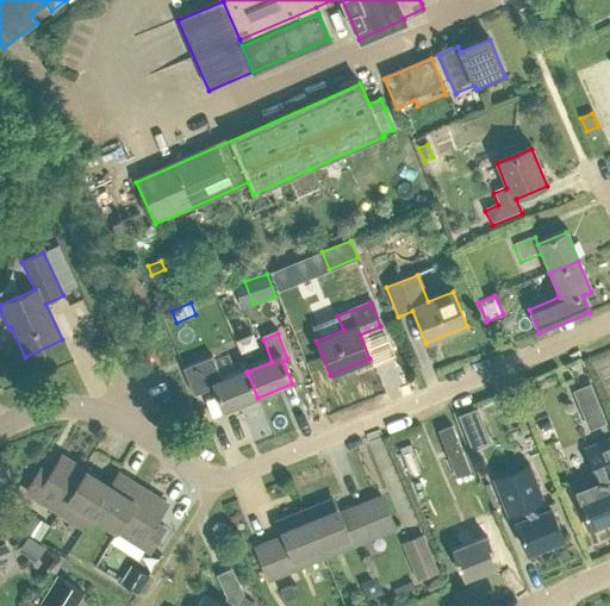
[(247,372),(246,370),(221,380),(212,357),(182,369),(193,397),(213,388),(223,412),(257,398),(247,372)]
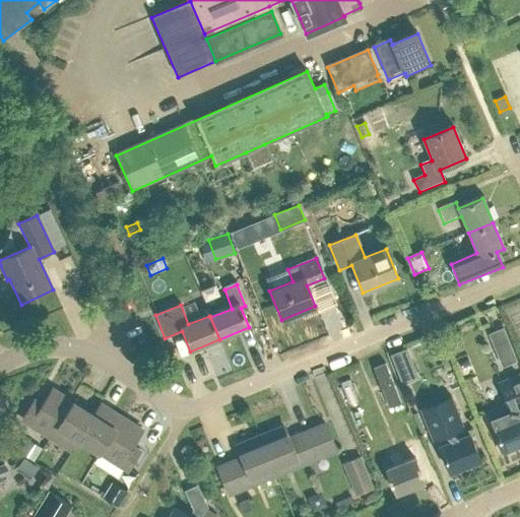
[(494,350),(510,344),(503,328),(488,335),(494,350)]
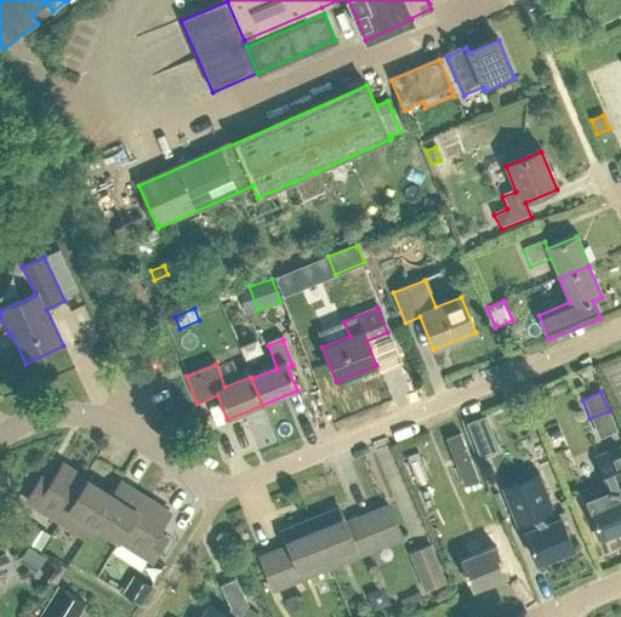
[(480,461),(500,453),(485,417),(466,426),(480,461)]
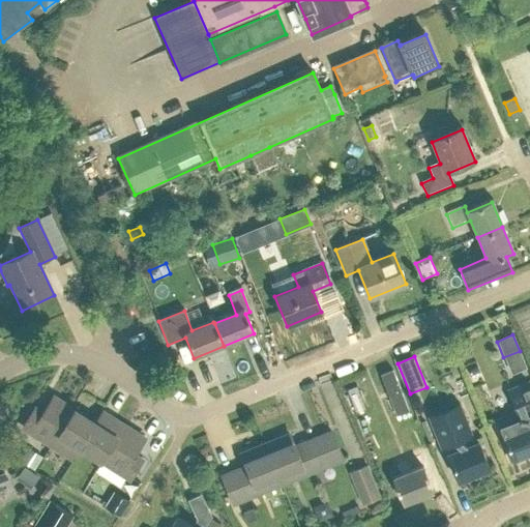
[(361,368),(374,398),(390,391),(378,360),(361,368)]
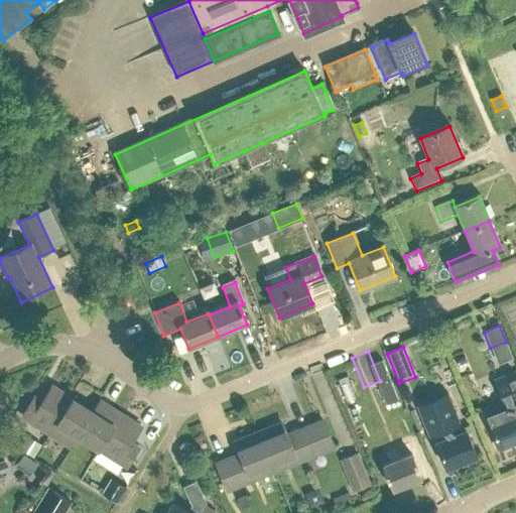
[(464,357),(455,361),(458,368),(467,364),(464,357)]
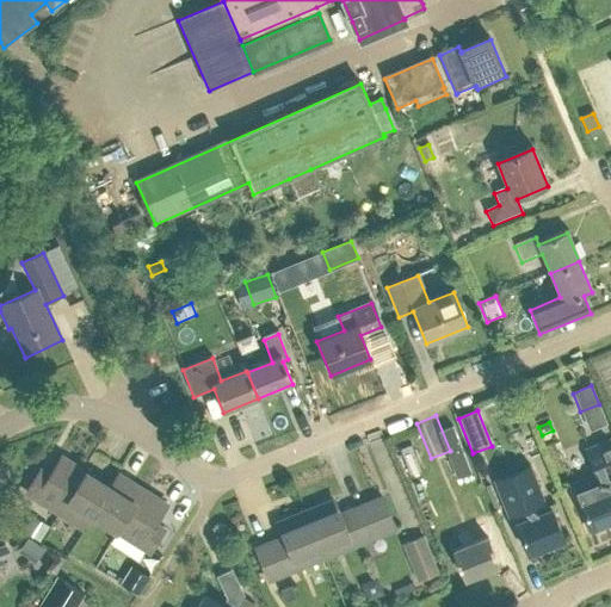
[(606,526),(605,524),(610,521),(610,440),(585,452),(596,477),(573,487),(587,522),(585,524),(588,533),(606,526)]
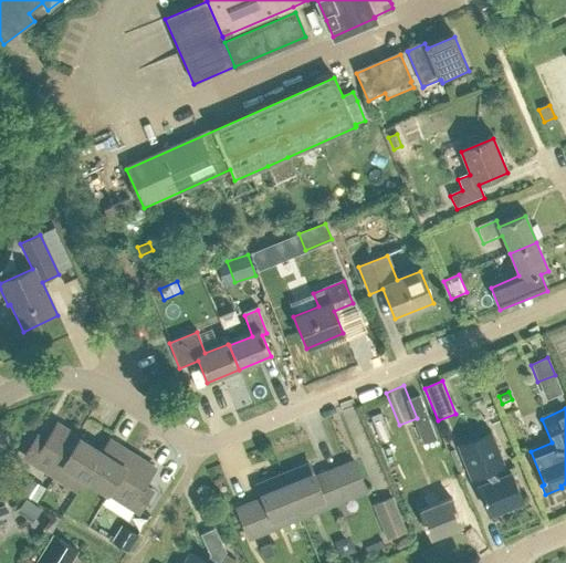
[(23,458),(52,476),(76,438),(56,426),(45,444),(37,438),(23,458)]
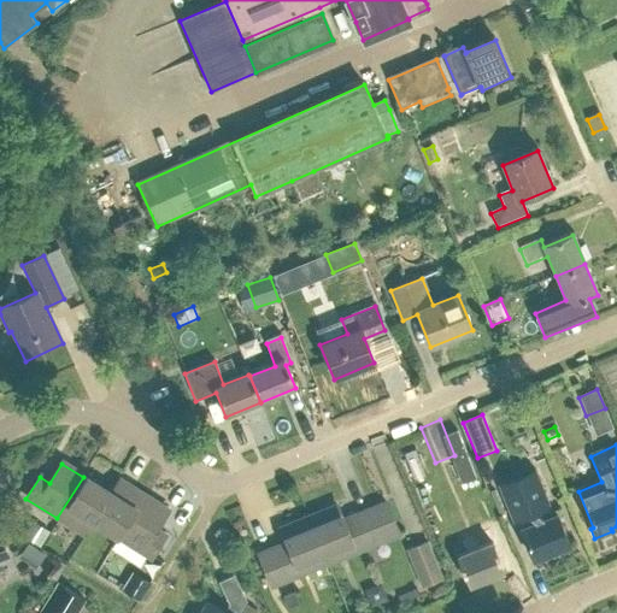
[(86,536),(94,523),(110,494),(83,477),(57,518),(86,536)]
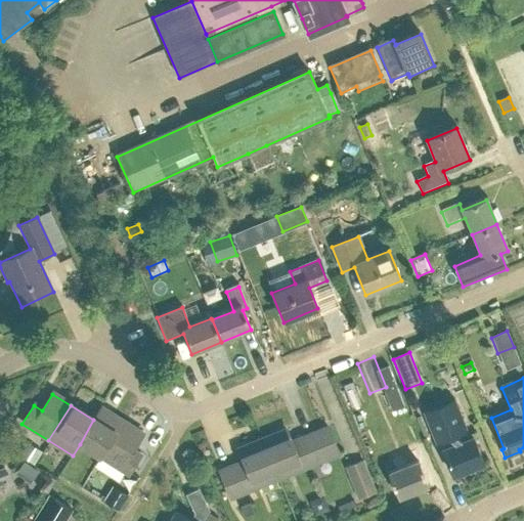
[(443,453),(445,458),(452,476),(483,464),(475,445),(474,440),(472,441),(471,441),(467,443),(452,406),(426,418),(437,445),(442,442),(446,452),(443,453)]
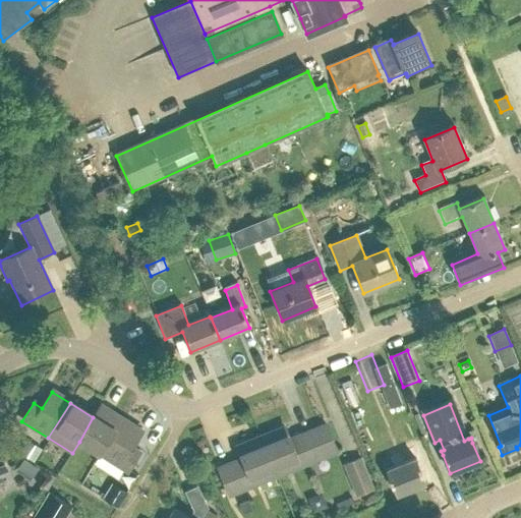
[(79,442),(102,456),(124,421),(100,406),(93,417),(79,442)]
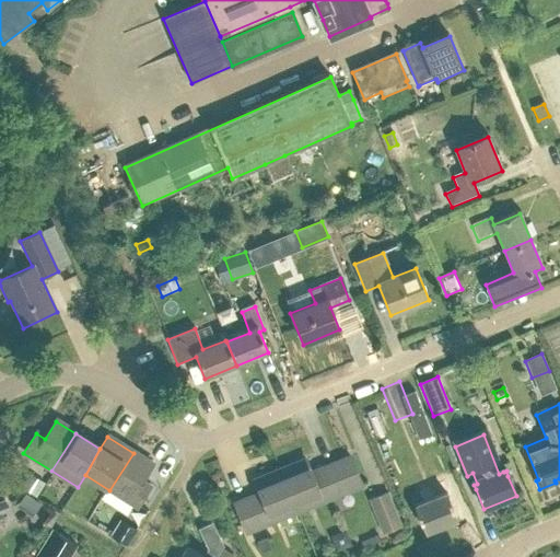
[(133,453),(109,490),(138,509),(150,488),(142,484),(153,465),(133,453)]
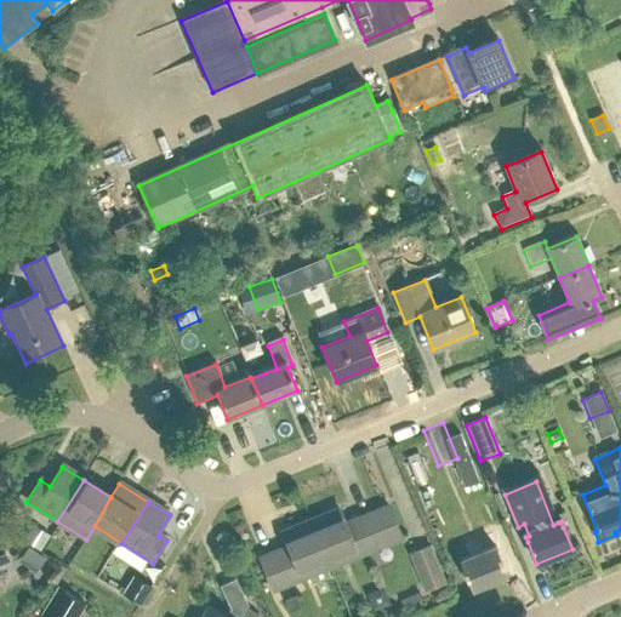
[(339,512),(311,523),(330,567),(400,538),(388,508),(345,526),(339,512)]
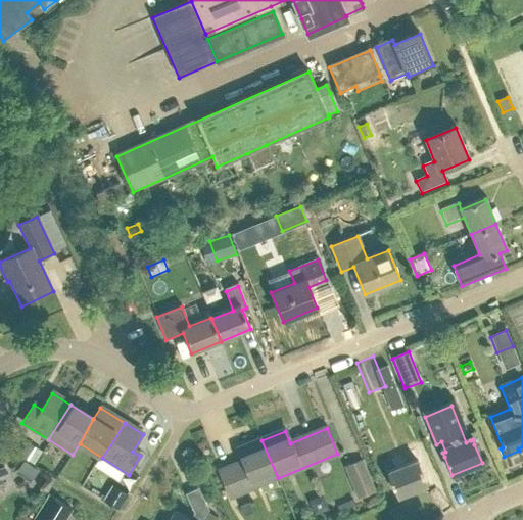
[(278,478),(262,440),(238,450),(243,462),(220,472),(230,498),(278,478)]
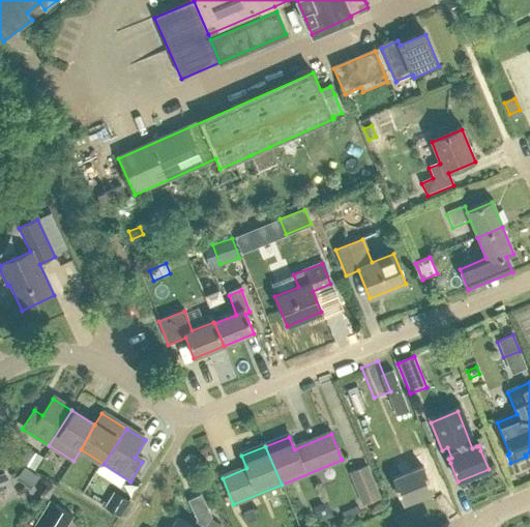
[(34,470),(41,458),(28,449),(20,462),(34,470)]
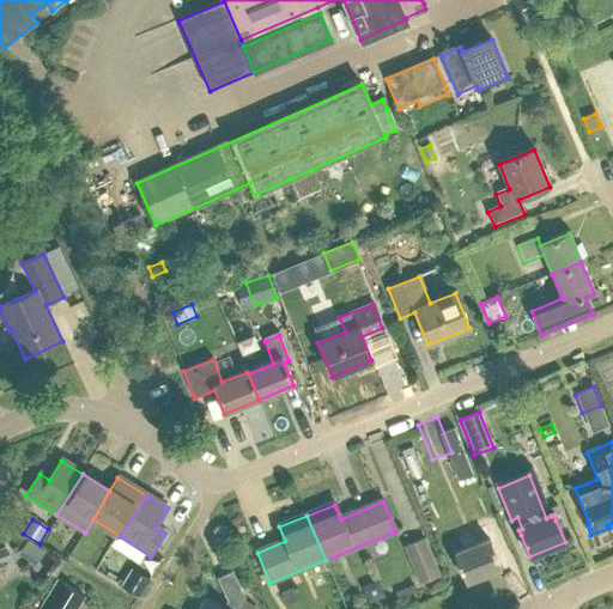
[(454,556),(465,583),(501,568),(485,530),(456,541),(460,550),(454,553),(455,555),(454,556)]
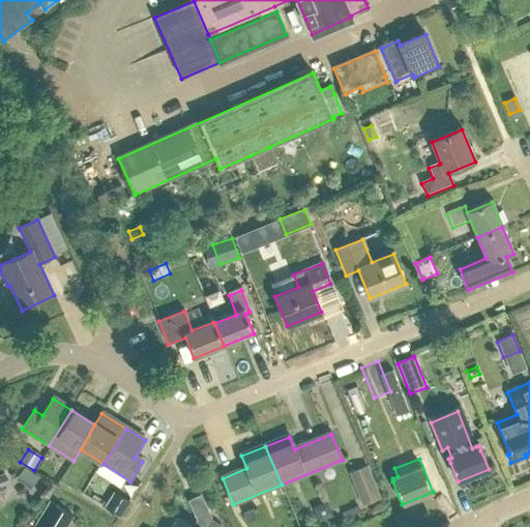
[(350,474),(363,506),(381,499),(367,467),(350,474)]
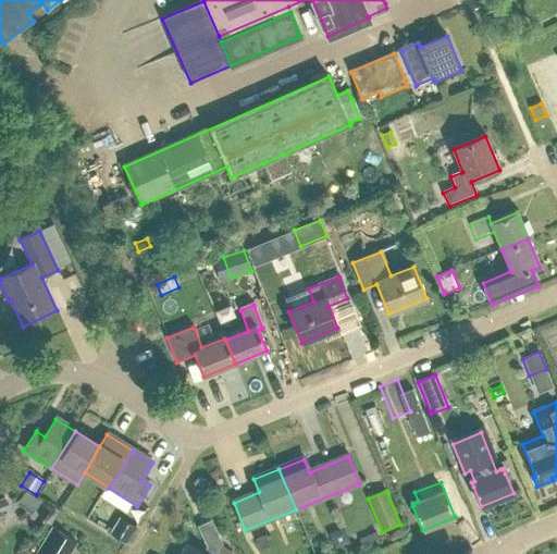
[(27,505),(33,497),(25,492),(20,500),(27,505)]
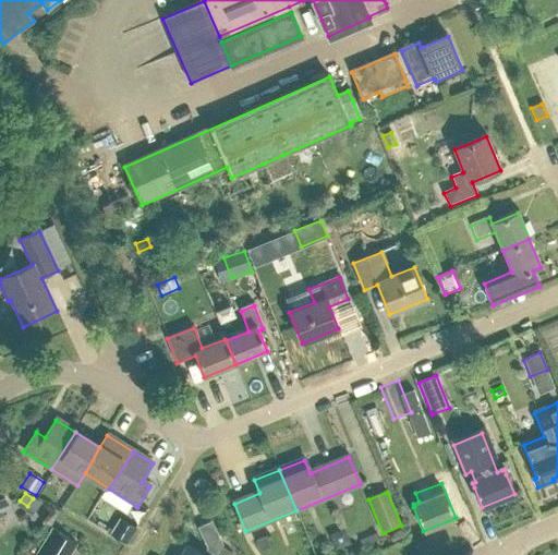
[(351,498),(332,503),(341,540),(361,535),(351,498)]
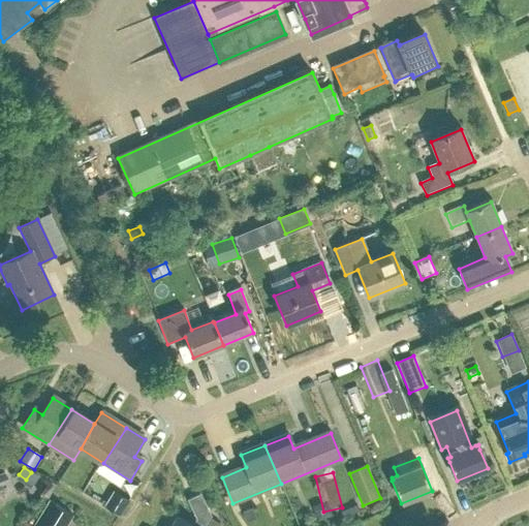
[(115,492),(105,507),(119,516),(128,501),(127,500),(118,495),(115,492)]
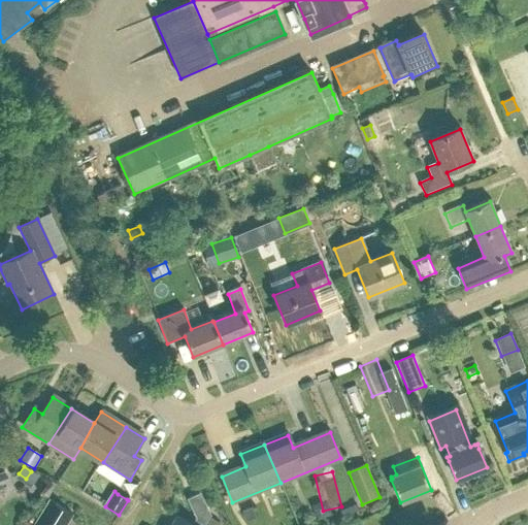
[(65,524),(71,515),(51,502),(36,524),(65,524)]
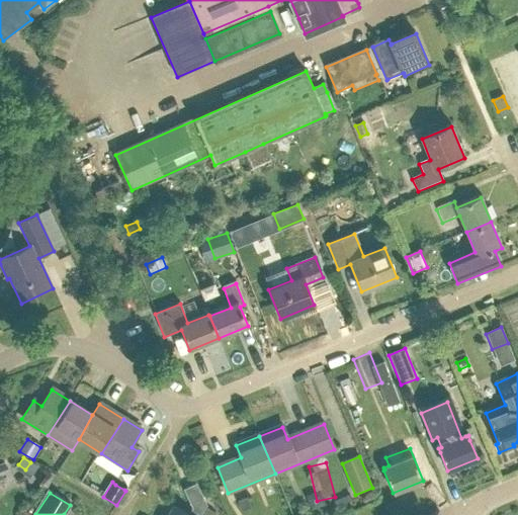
[(241,512),(250,508),(246,498),(237,502),(241,512)]
